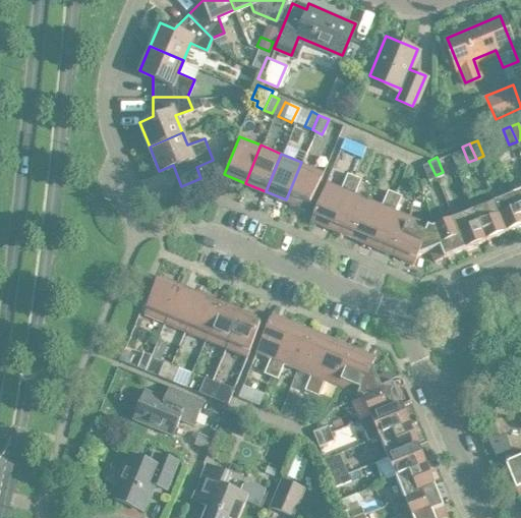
[(427,178),(436,175),(428,161),(421,164),(427,178)]
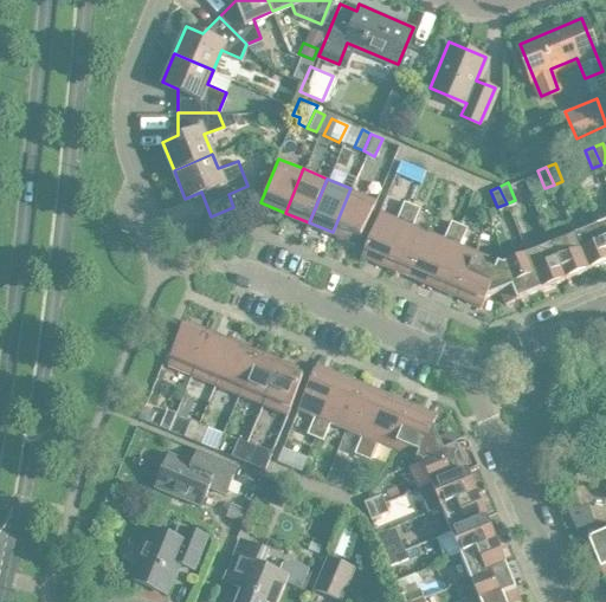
[(375,199),(350,188),(333,232),(356,243),(375,199)]
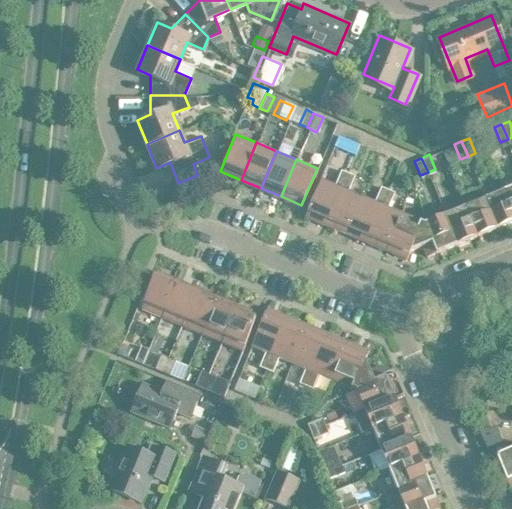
[(325,224),(347,171),(340,168),(334,183),(320,178),(304,215),(325,224)]
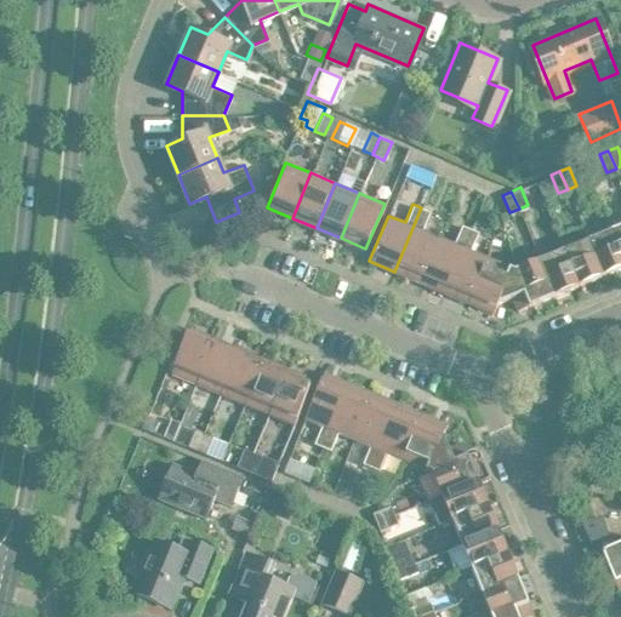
[(429,211),(421,207),(394,272),(419,281),(438,236),(422,229),(429,211)]
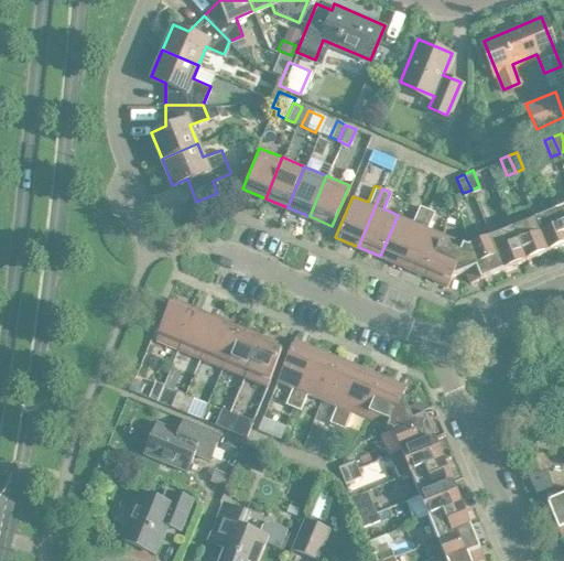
[(398,215),(380,256),(402,265),(426,207),(419,204),(412,220),(398,215)]
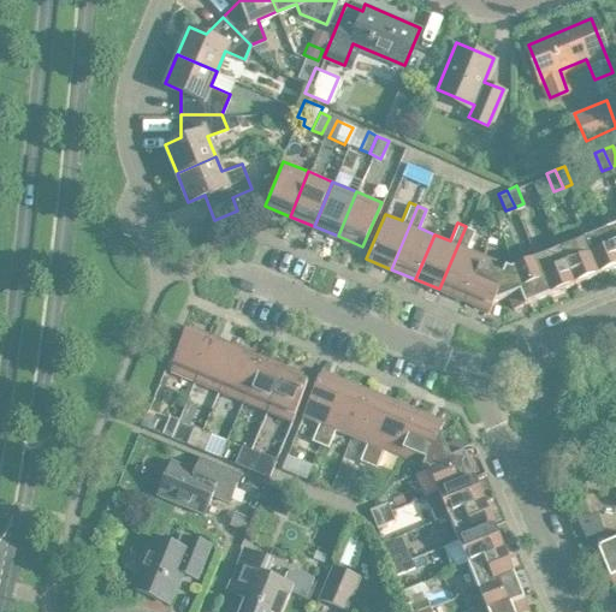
[(466,226),(439,289),(463,298),(483,254),(467,248),(474,229),(466,226)]
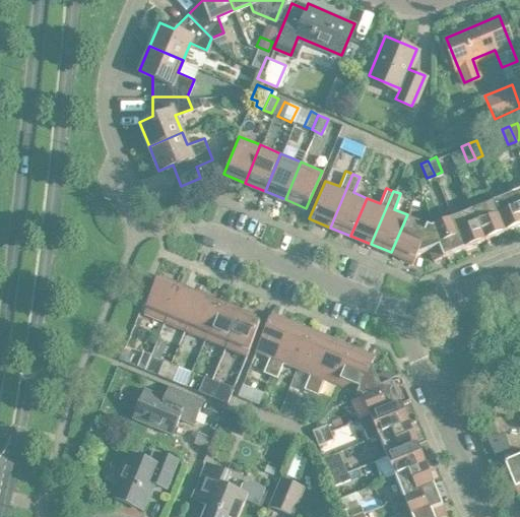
[(492,199),(505,230),(519,222),(519,209),(512,191),(492,199)]
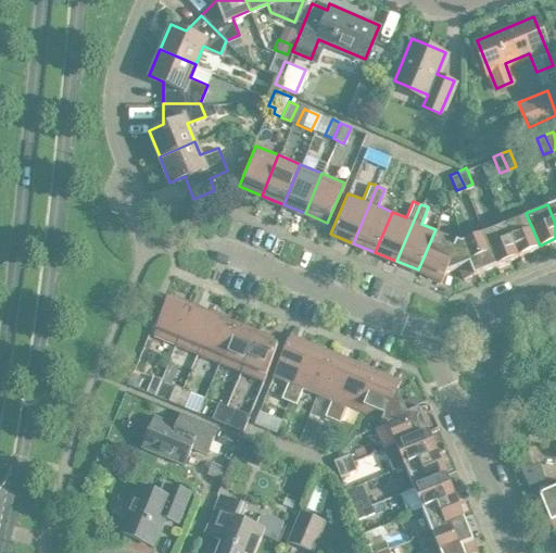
[(504,222),(518,254),(540,246),(526,213),(504,222)]
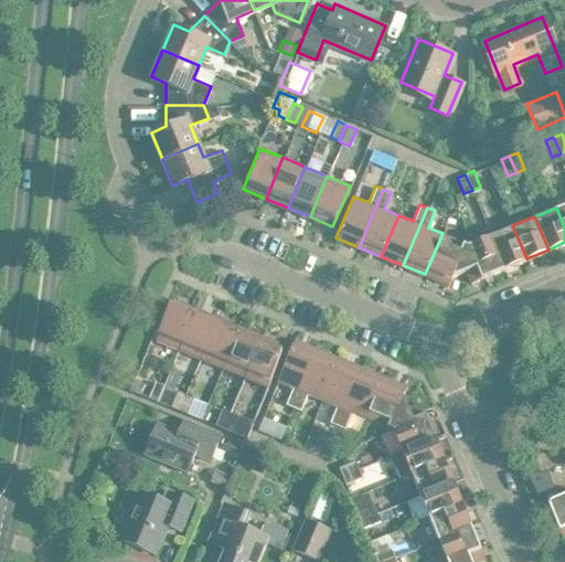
[(490,234),(504,267),(526,258),(512,225),(490,234)]
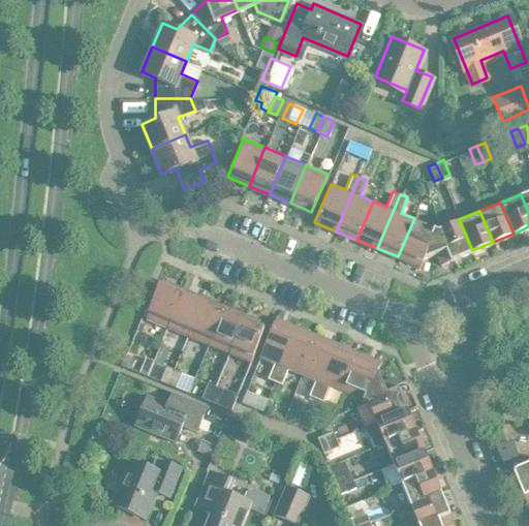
[(436,252),(440,264),(450,259),(438,228),(414,218),(398,256),(419,266),(424,257),(436,252)]
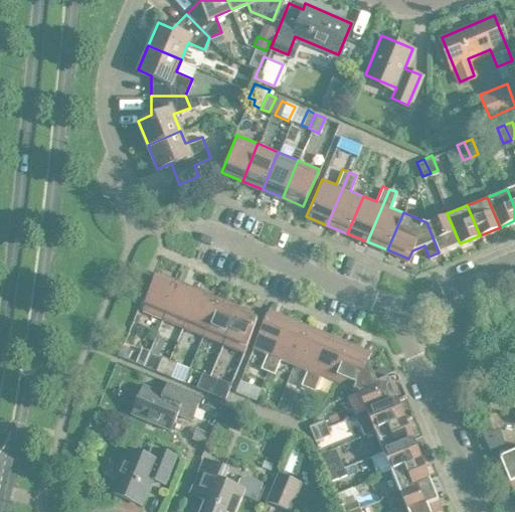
[(439,252),(460,243),(447,213),(426,222),(439,252)]
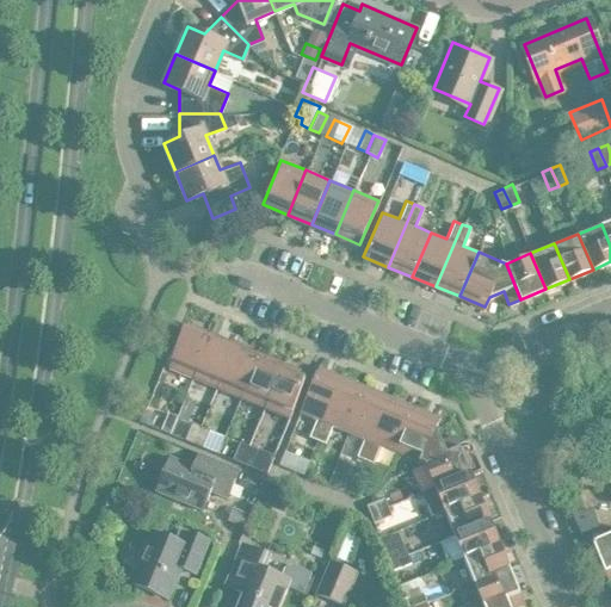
[(167,366),(192,376),(211,332),(186,321),(167,366)]
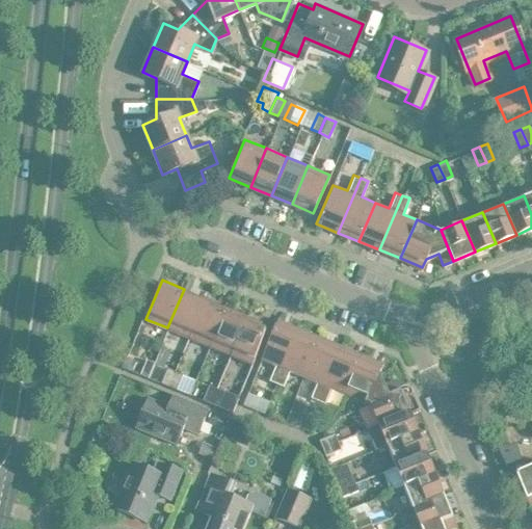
[(184,289),(167,327),(188,337),(205,297),(184,289)]
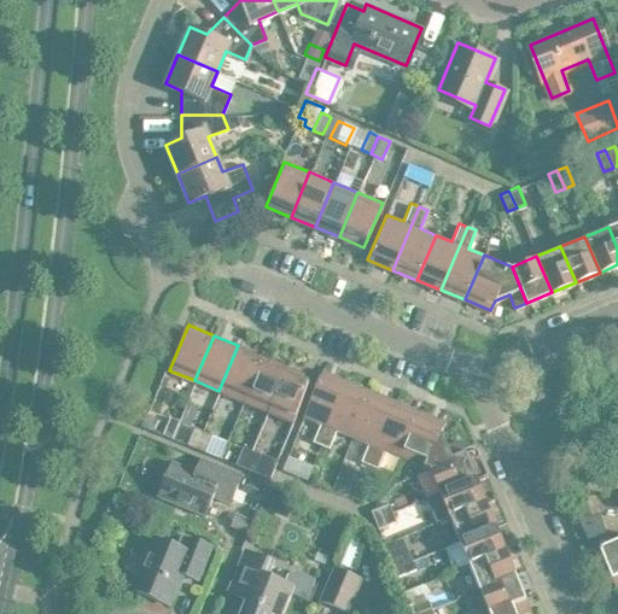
[(238,345),(219,391),(243,401),(262,356),(238,345)]
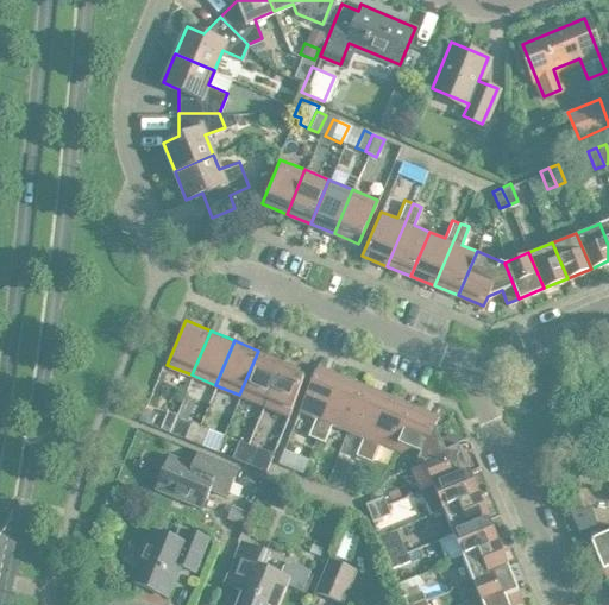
[(258,351),(239,395),(263,404),(282,360),(258,351)]
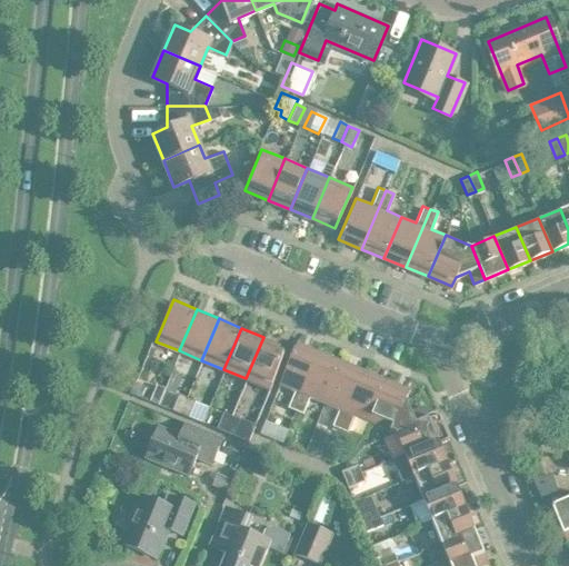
[(263,337),(246,378),(269,388),(286,347),(263,337)]
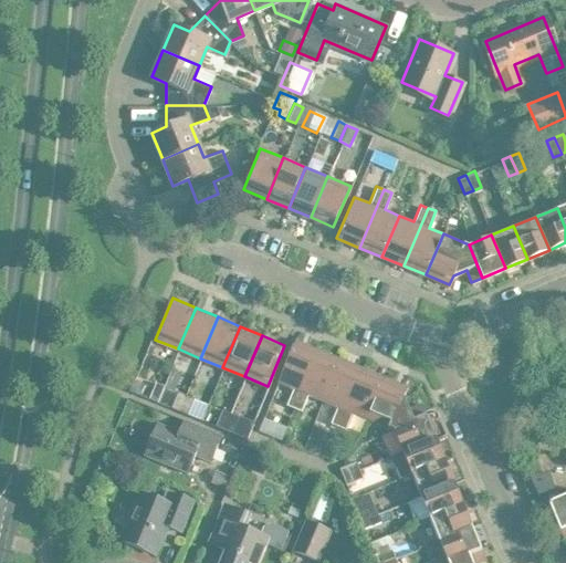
[(293,406),(317,348),(294,340),(278,381),(293,387),(285,404),(293,406)]
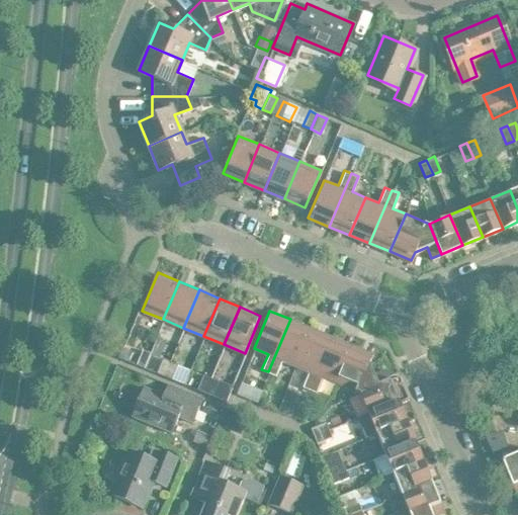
[(311,327),(290,319),(268,371),(275,374),(281,359),(295,365),(311,327)]
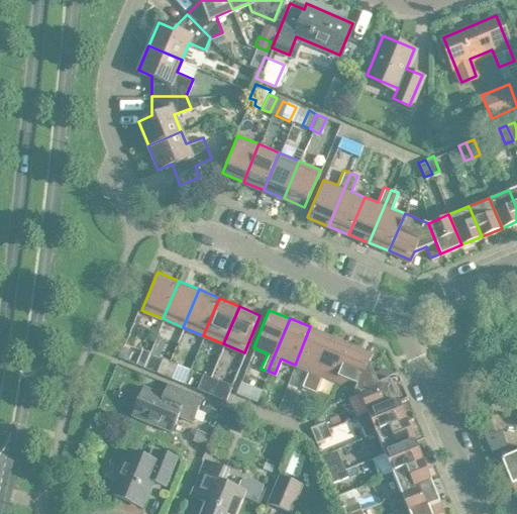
[(308,388),(330,335),(310,326),(295,365),(308,370),(301,385),(308,388)]
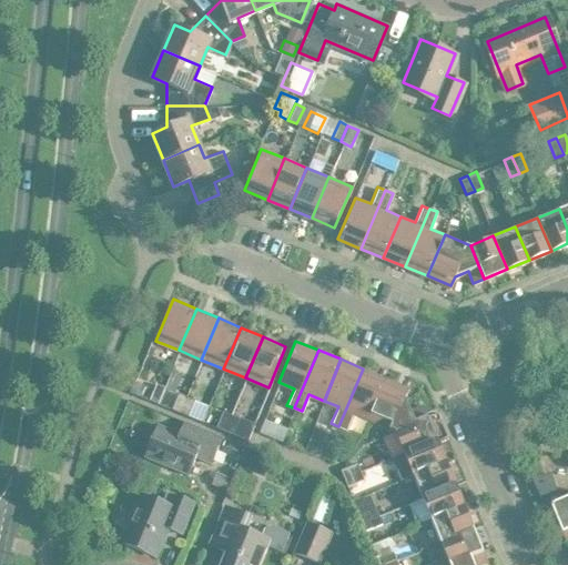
[(367,419),(385,377),(363,369),(338,426),(346,430),(353,413),(367,419)]
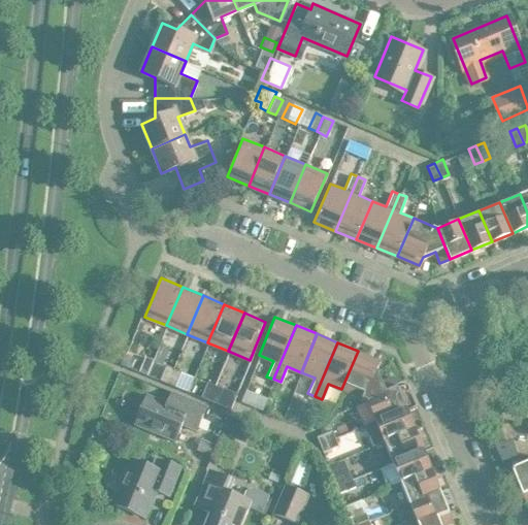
[(341,389),(366,399),(386,391),(386,390),(397,385),(393,375),(382,381),(376,367),(380,360),(358,351),(341,389)]
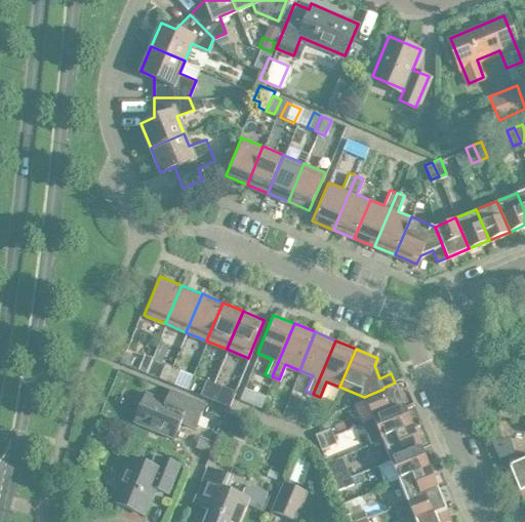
[(122,350),(117,360),(128,364),(132,354),(122,350)]
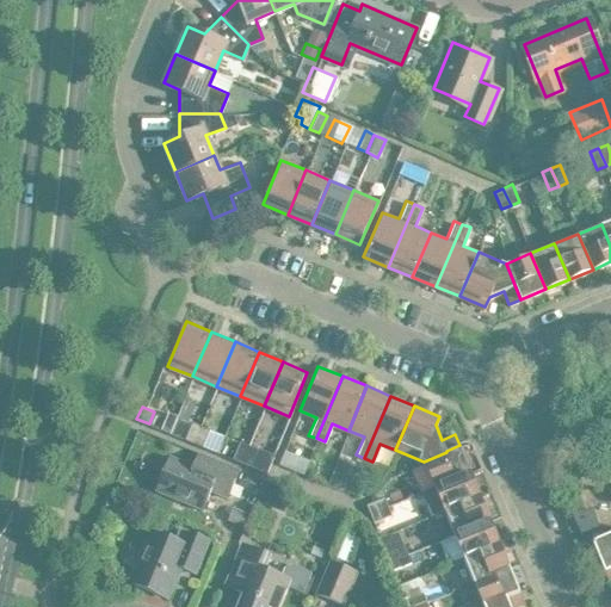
[(165,409),(158,427),(166,431),(173,413),(165,409)]
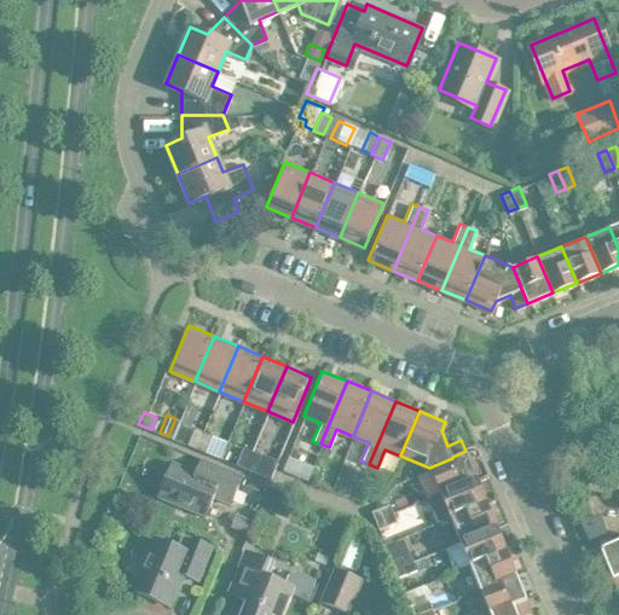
[(192,446),(200,428),(190,424),(183,442),(192,446)]
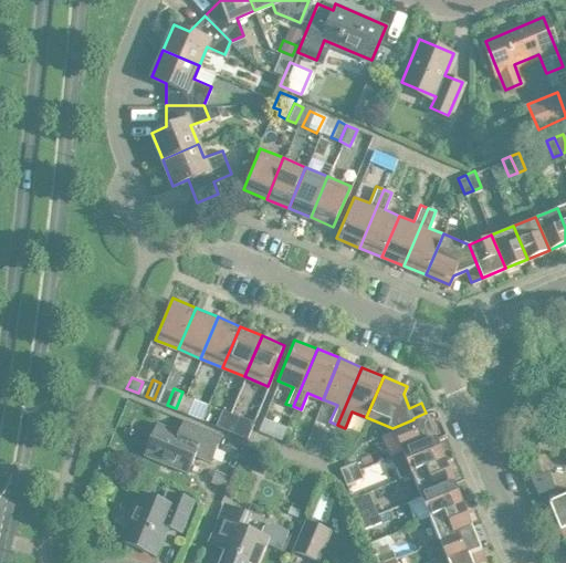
[(182,392),(176,408),(185,412),(191,395),(182,392)]
